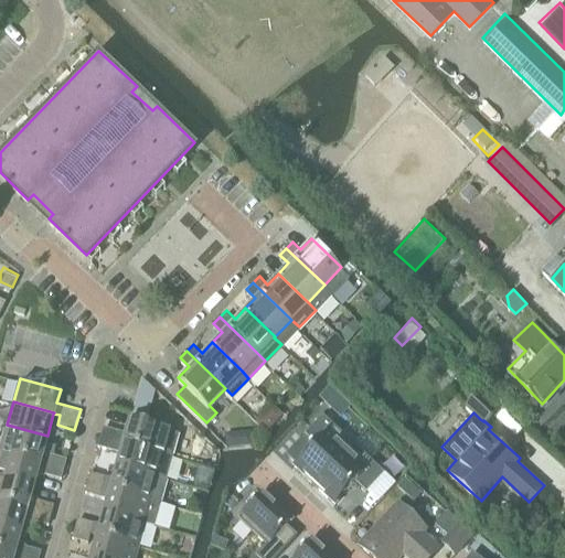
[(316,442),(294,465),(312,483),(353,441),(323,414),(305,432),(316,442)]
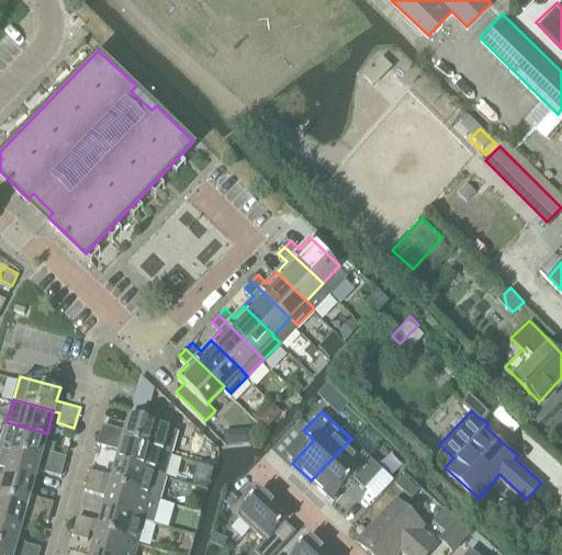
[(103,420),(100,430),(116,435),(123,437),(164,448),(171,450),(178,427),(170,425),(130,414),(126,427),(103,420)]
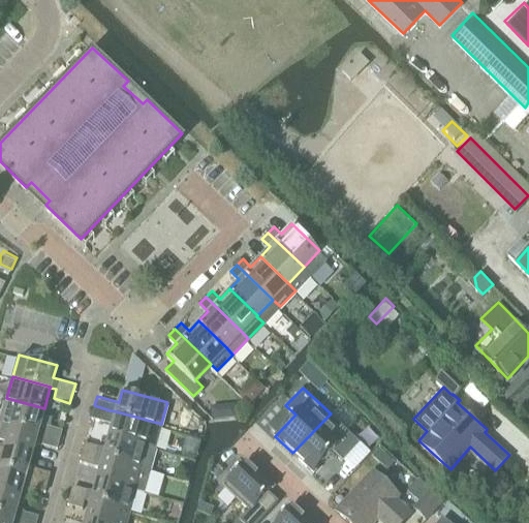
[(41,421),(44,408),(6,398),(0,420),(60,436),(63,427),(41,421)]
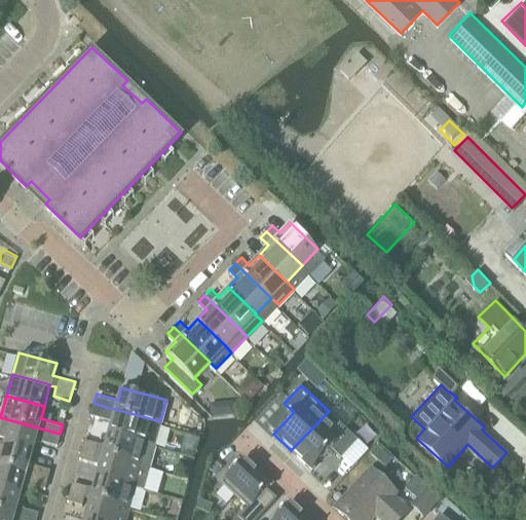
[(233,400),(223,400),(224,411),(234,411),(233,400)]
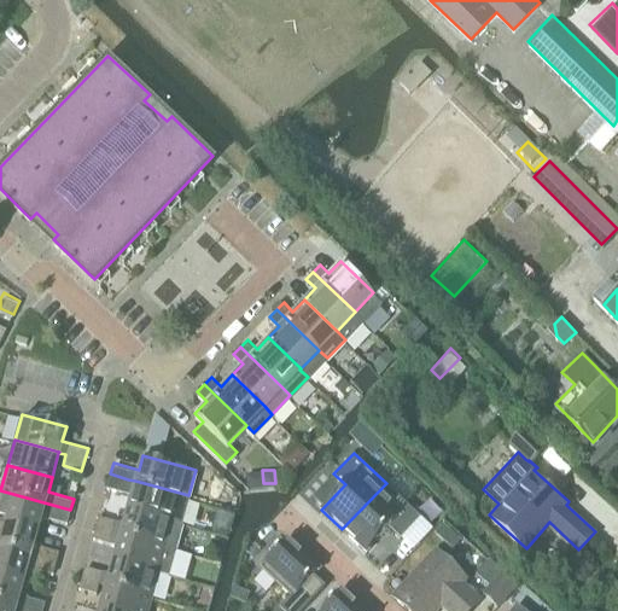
[(110,473),(106,486),(126,490),(132,493),(135,481),(128,479),(110,473)]
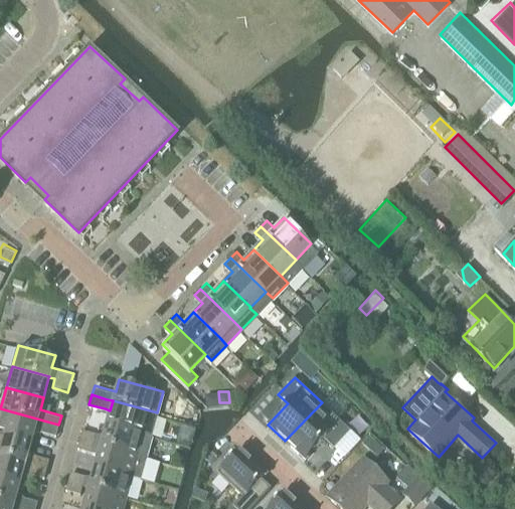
[(110,410),(107,421),(144,432),(151,434),(157,412),(150,410),(113,400),(110,410)]
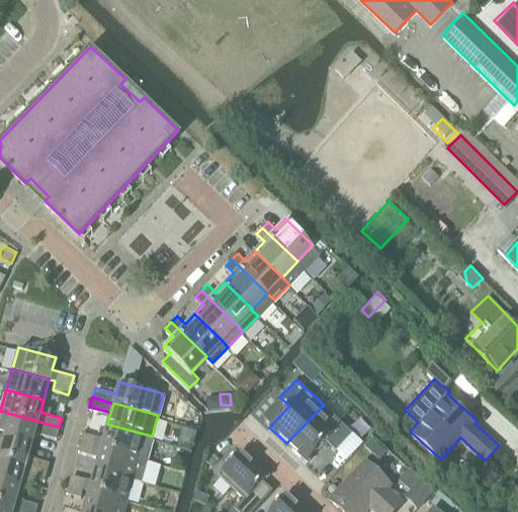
[(324,405),(286,443),(307,462),(326,441),(336,450),(352,432),(324,405)]
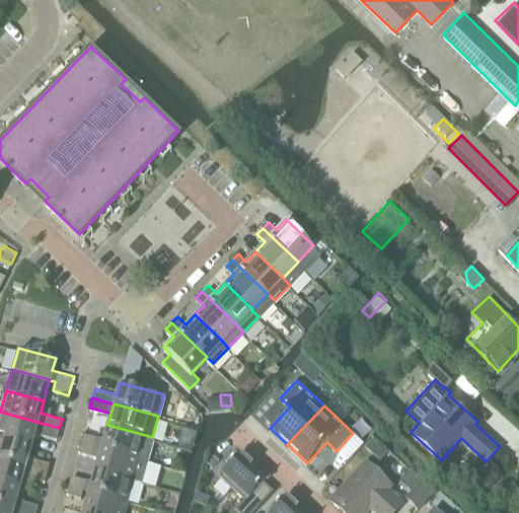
[(57,437),(59,428),(0,412),(0,434),(31,443),(36,427),(43,428),(41,433),(57,437)]
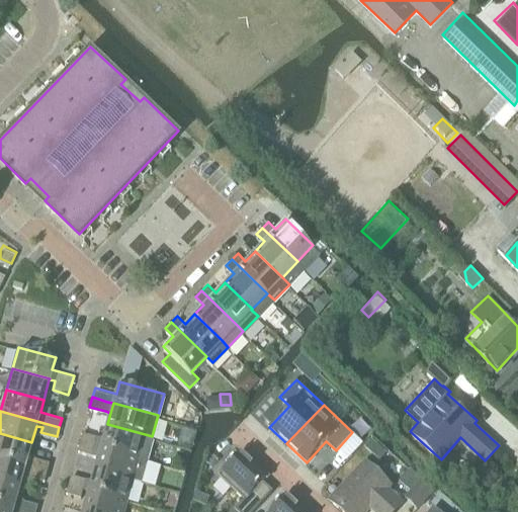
[(83,430),(80,439),(96,443),(95,444),(101,445),(148,458),(149,456),(154,437),(154,436),(152,436),(145,434),(107,424),(104,436),(83,430)]
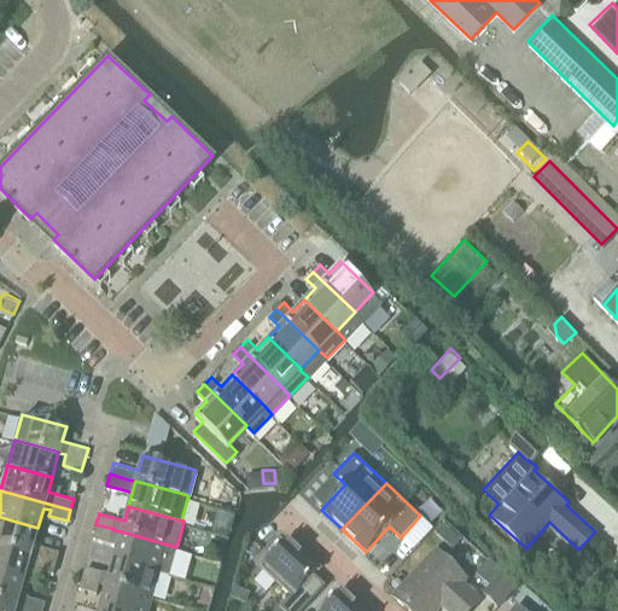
[(34,541),(38,528),(0,517),(0,543),(57,559),(59,548),(34,541)]
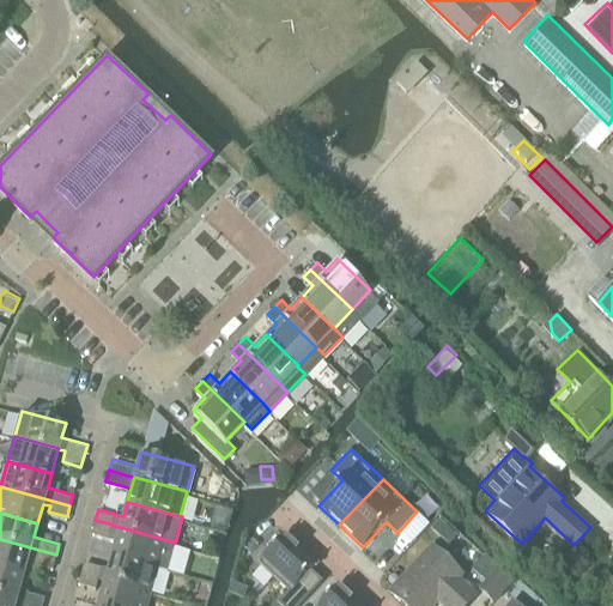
[(95,520),(92,531),(110,537),(117,538),(120,527),(113,526),(114,525),(95,520)]
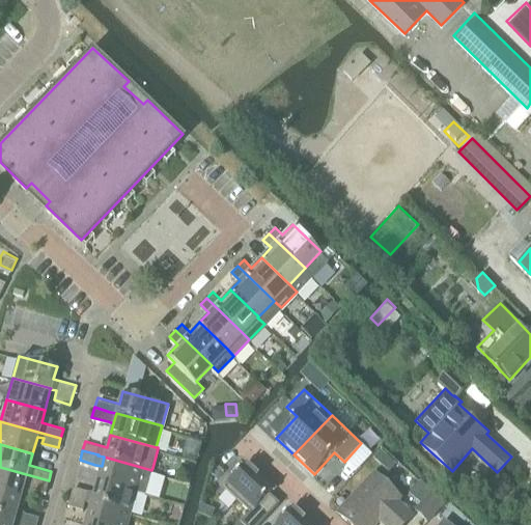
[(101,468),(99,478),(136,489),(136,490),(145,492),(146,492),(151,470),(104,457),(102,466),(101,468)]
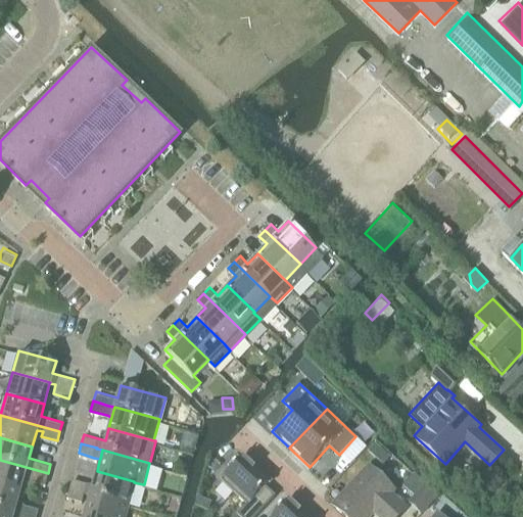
[(243,454),(221,477),(247,503),(237,513),(241,516),(253,516),(274,495),(266,486),(271,480),(243,454)]
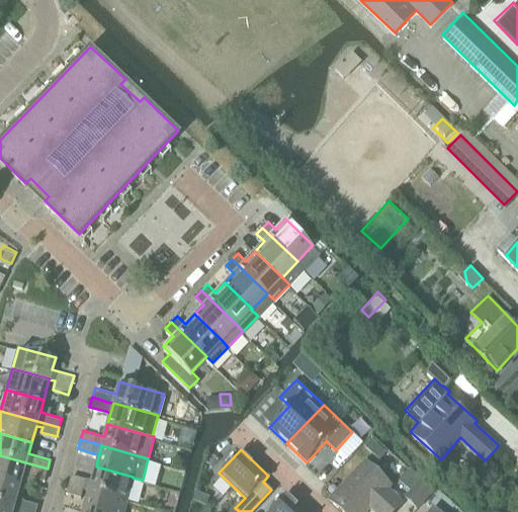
[(45,479),(48,468),(0,455),(0,478),(20,484),(23,473),(45,479)]
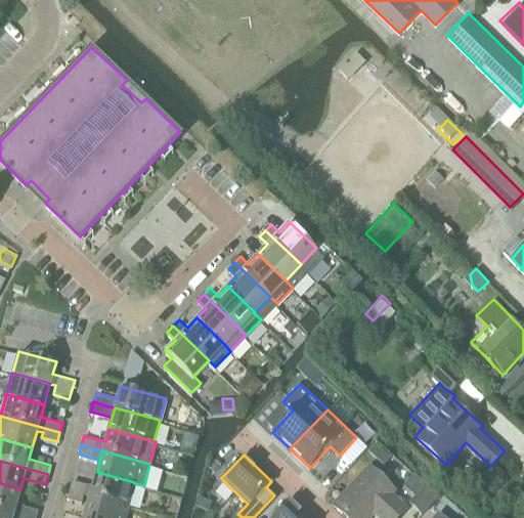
[(368,464),(334,502),(351,517),(365,517),(375,509),(383,517),(393,517),(405,505),(392,491),(395,487),(368,464)]
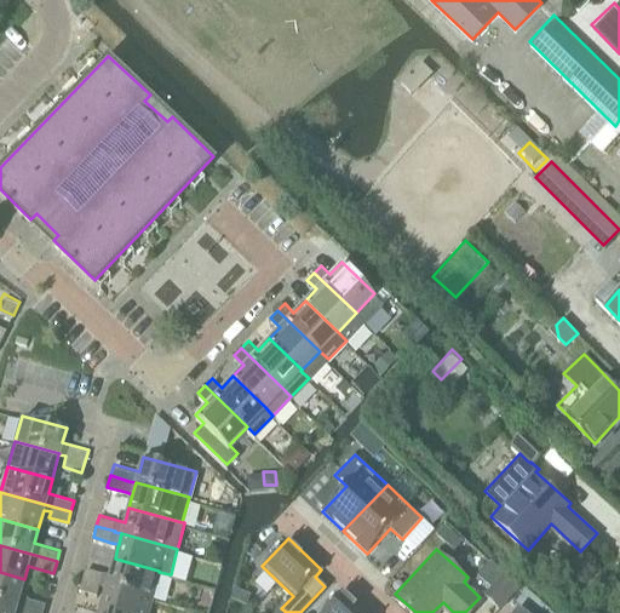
[(85,565),(82,576),(101,582),(108,583),(153,596),(159,572),(159,571),(115,559),(110,572),(85,565)]
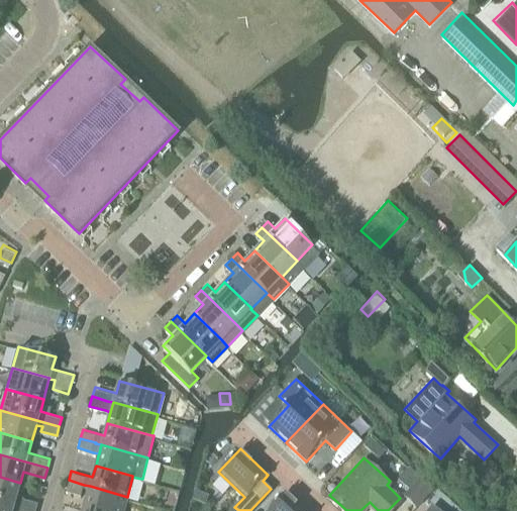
[(420,479),(408,468),(398,479),(410,490),(420,479)]
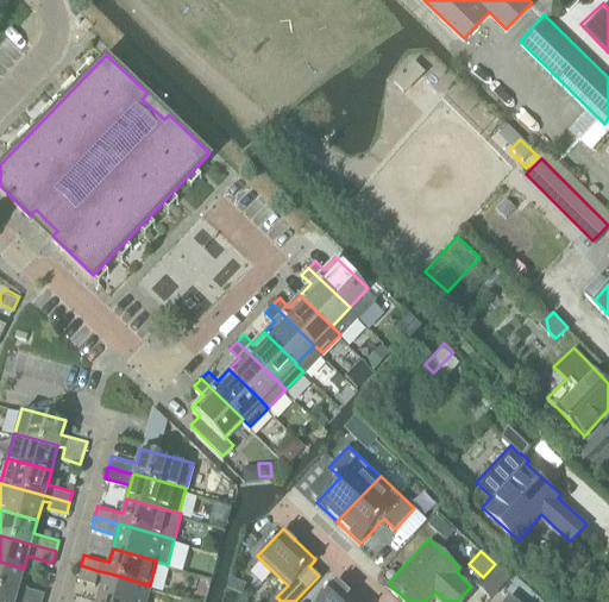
[(19,583),(24,569),(0,562),(0,589),(42,601),(45,590),(19,583)]
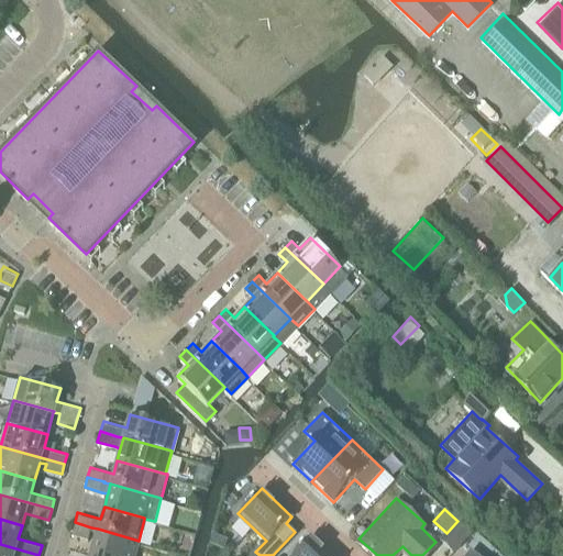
[(75,522),(72,533),(88,537),(91,527),(75,522)]
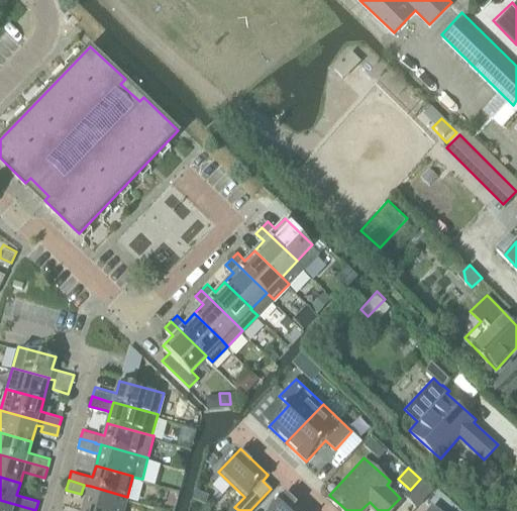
[(122,510),(127,497),(90,486),(84,507),(97,510),(122,510)]
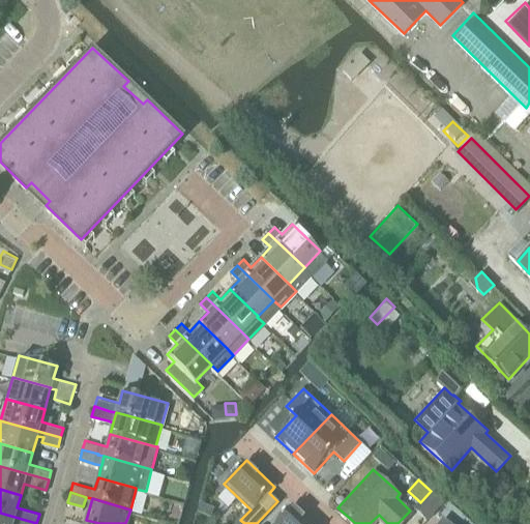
[(200,501),(197,511),(202,512),(211,515),(213,506),(205,503),(200,501)]
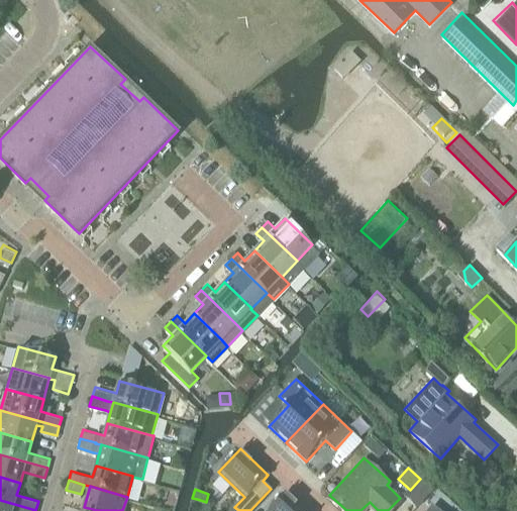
[(306,510),(285,490),(265,510),(306,510)]
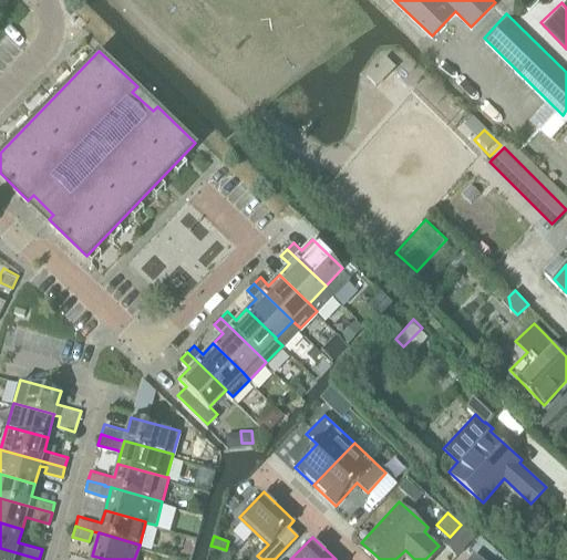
[(38,559),(39,559),(0,548),(0,559),(38,559)]
